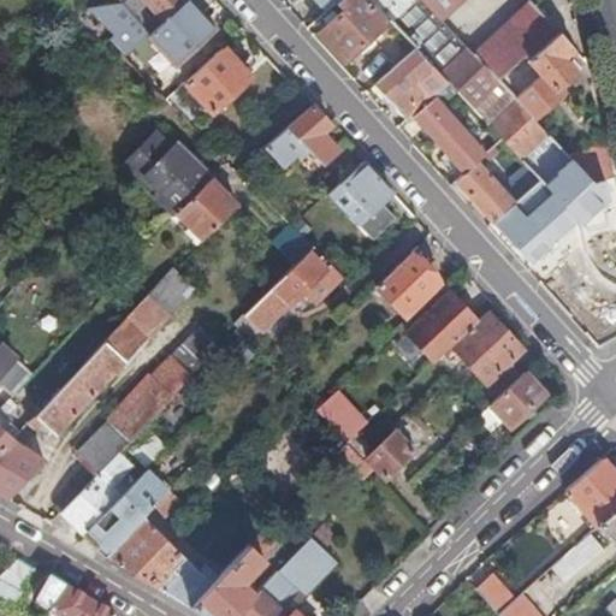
[(144,0),(164,21),(185,0),(144,0)]
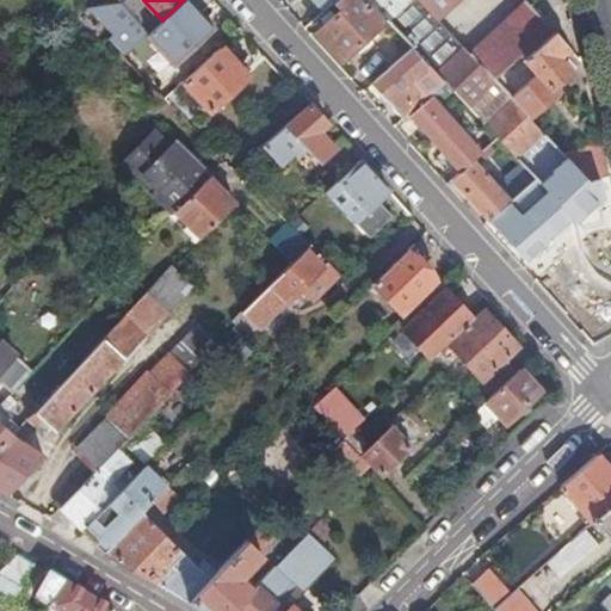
[(173,65),(213,28),(186,0),(184,0),(162,20),(146,36),(173,65)]
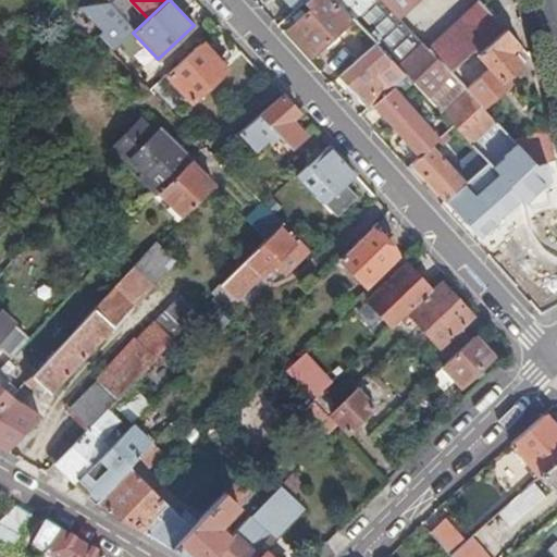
[(287,31),(310,56),(350,19),(342,8),(333,0),(307,0),(305,2),(310,10),(287,31)]
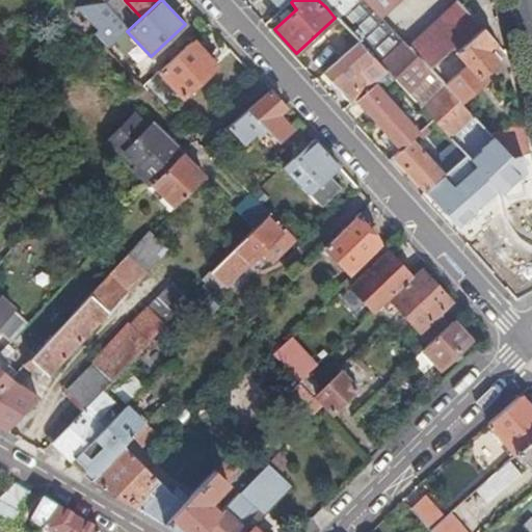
[(334,0),(326,7),(335,18),(357,42),(387,72),(399,84),(447,136),(471,114),(459,103),(428,70),(407,47),(379,17),(363,0),(334,0)]
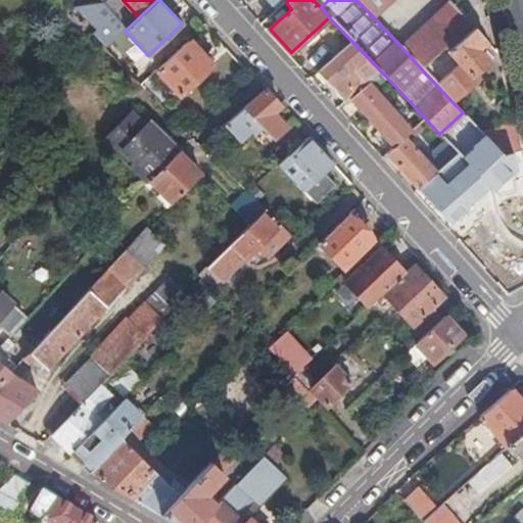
[(357,0),(373,16),(390,0),(357,0)]
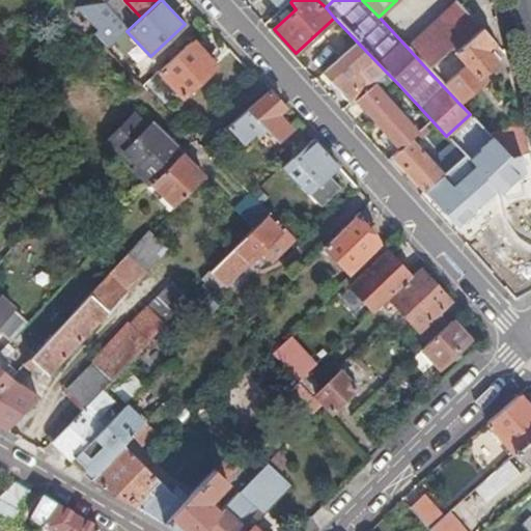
[(481,28),(456,1),(407,47),(427,70),(453,46),(456,50),(481,28)]
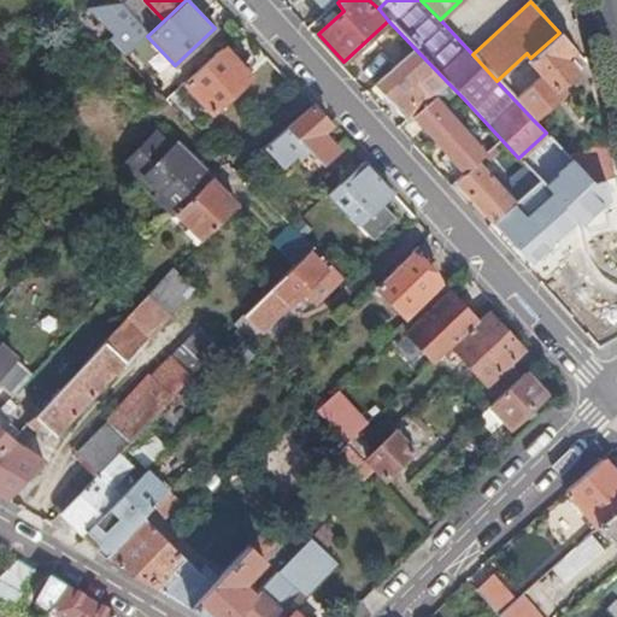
[(527,53),(497,81),(533,119),(560,94),(557,89),(575,71),(566,63),(577,53),(559,33),(530,58),(527,53)]
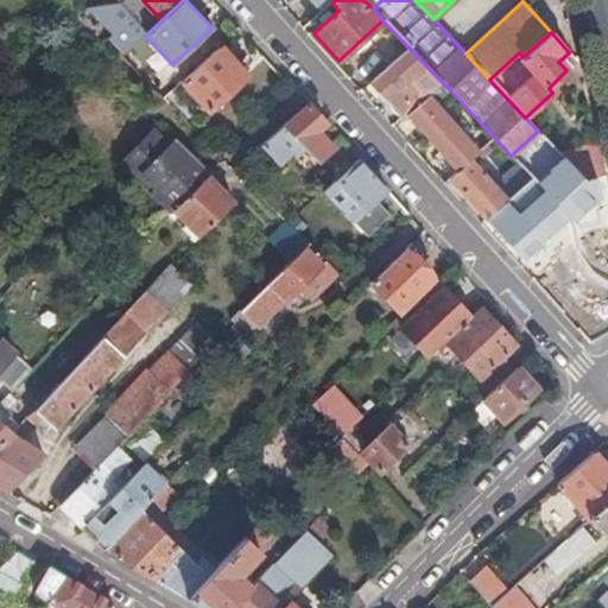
[(246,75),(220,46),(182,82),(209,112),(246,75)]
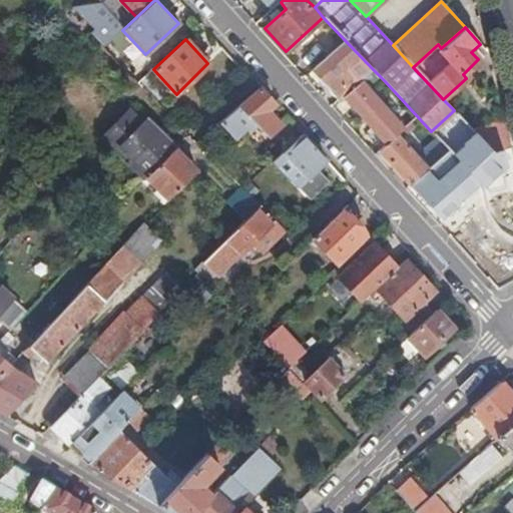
[(345,40),(312,70),(338,100),(343,96),(373,69),(345,40)]
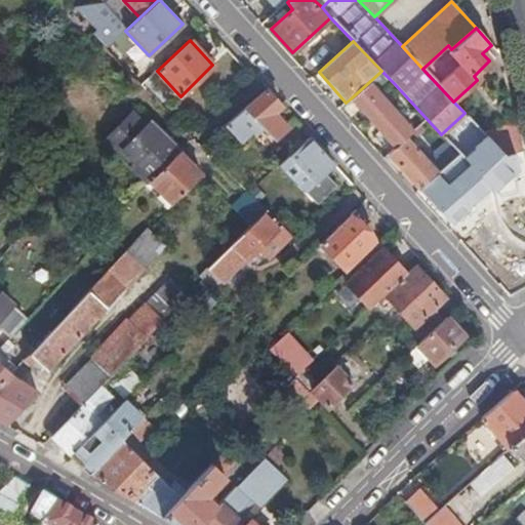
[(351,98),(380,130),(392,144),(395,148),(405,139),(412,131),(380,95),(394,83),(381,71),(351,98)]
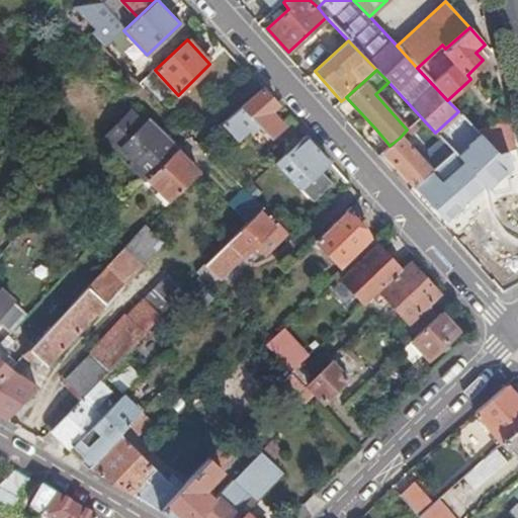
[(263,90),(241,108),(258,126),(269,138),(281,124),(270,112),(278,105),(263,90)]
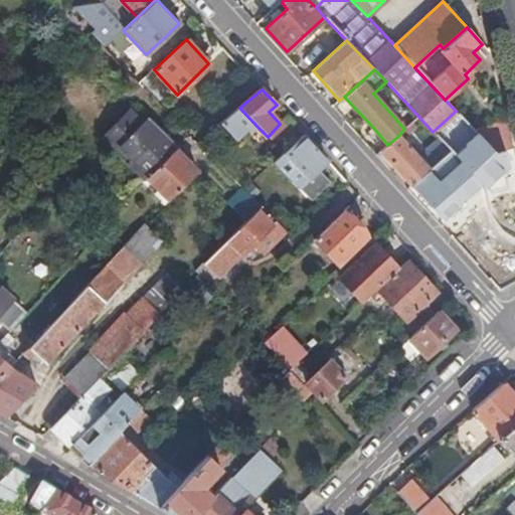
[(246,128),(250,132),(256,126),(239,108),(238,107),(220,123),(235,139),(246,128)]
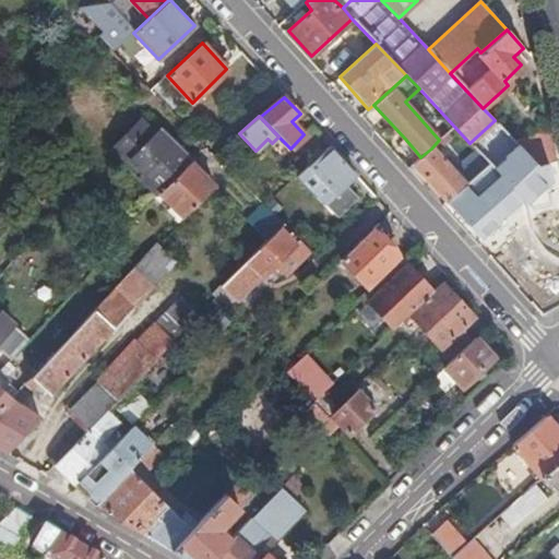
[(156,187),(153,190),(158,195),(159,193),(190,162),(159,130),(155,134),(141,120),(110,151),(126,165),(131,161),(156,187)]
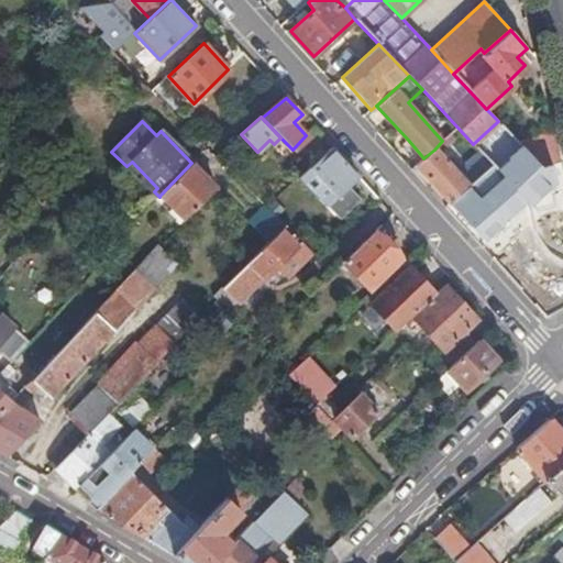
[(498,121),(473,144),(492,165),(497,170),(508,159),(507,157),(520,145),(518,142),(498,121)]
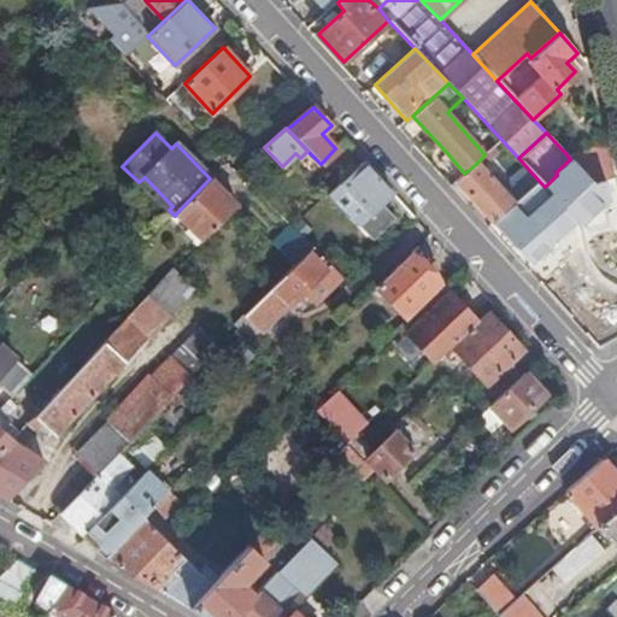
[(606,140),(568,156),(570,159),(592,182),(604,178),(616,176),(606,140)]
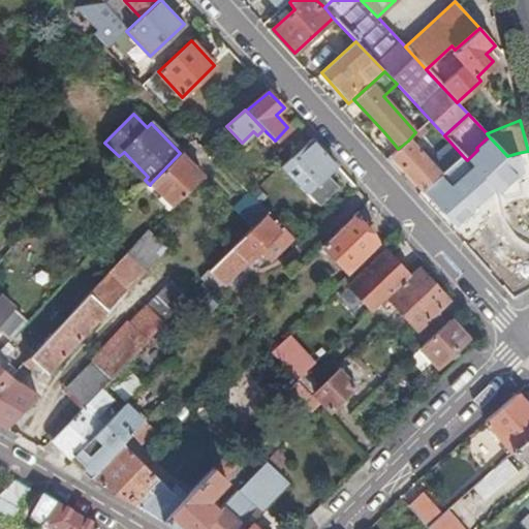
[(395,145),(383,131),(378,135),(390,149),(395,145)]
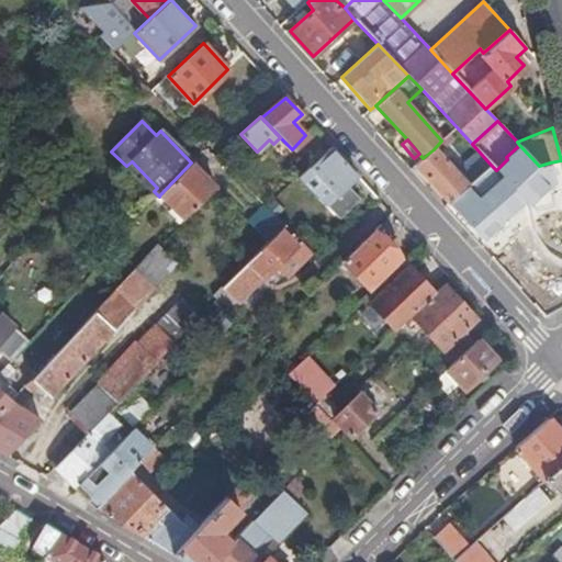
[(491,165),(471,181),(448,202),(482,239),(501,223),(498,222),(524,199),(528,204),(554,181),(550,163),(539,166),(519,145),(506,157),(507,159),(496,170),(491,165)]
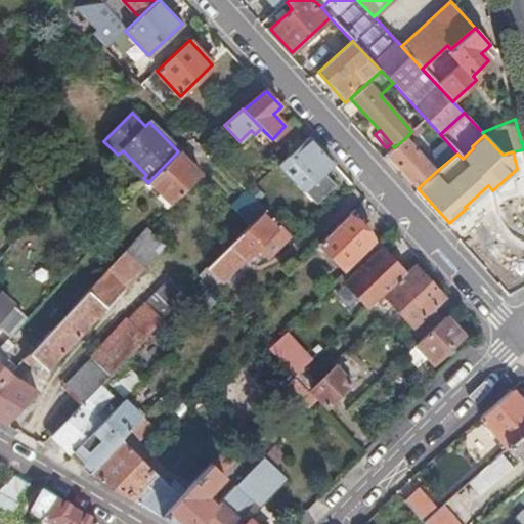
[(308,137),(288,156),(313,182),(323,172),(333,164),(308,137)]
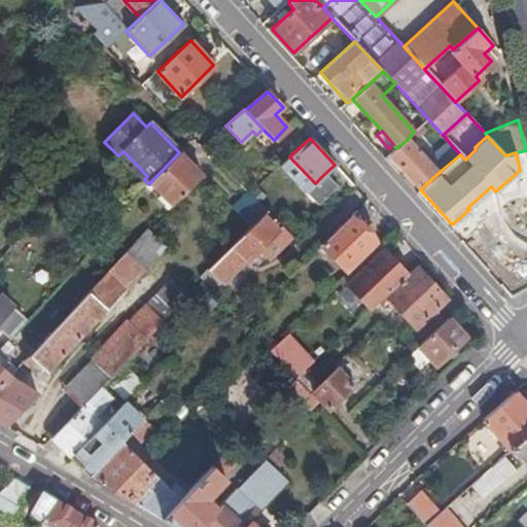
[(396,148),(389,154),(420,189),(442,170),(437,166),(433,170),(407,140),(396,148)]
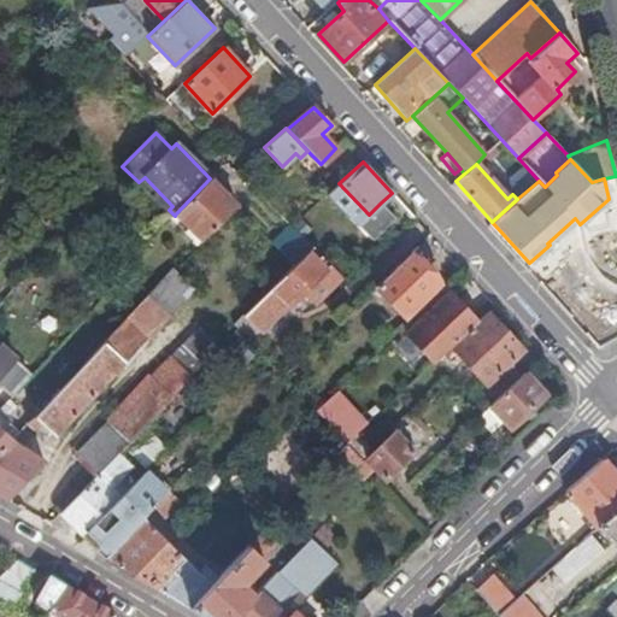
[(225,194),(210,178),(176,213),(203,240),(229,215),(218,203),(225,194)]
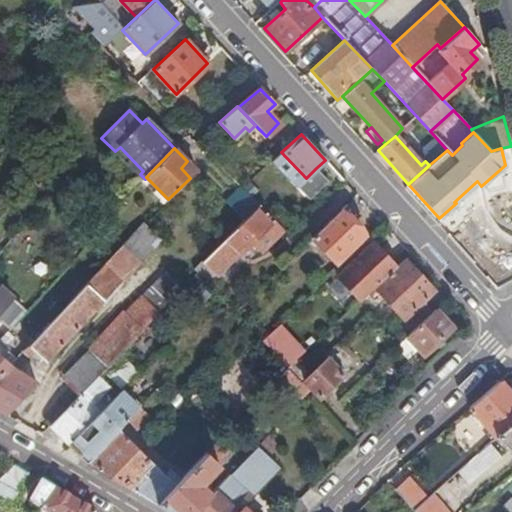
[(281,152),(272,160),(308,196),(316,188),(306,178),(281,152)]
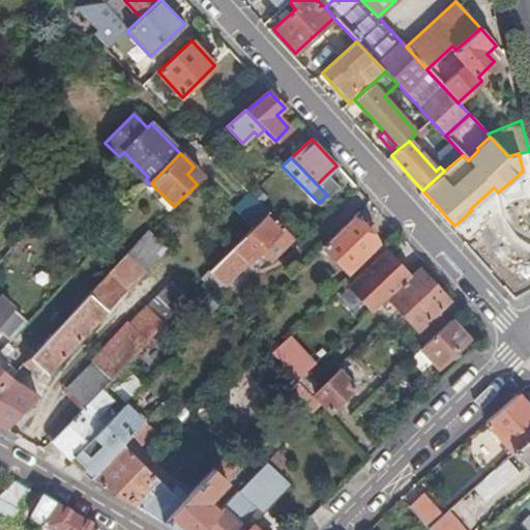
[(337,186),(327,174),(317,184),(327,195),(337,186)]
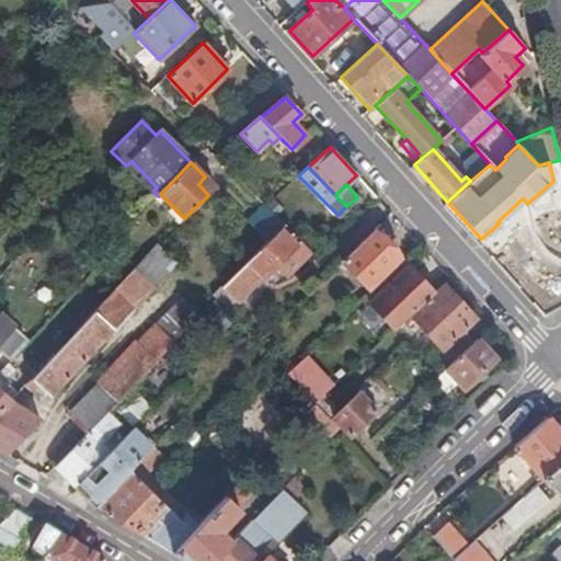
[(264,205),(248,220),(267,241),(284,225),(265,205),(264,205)]
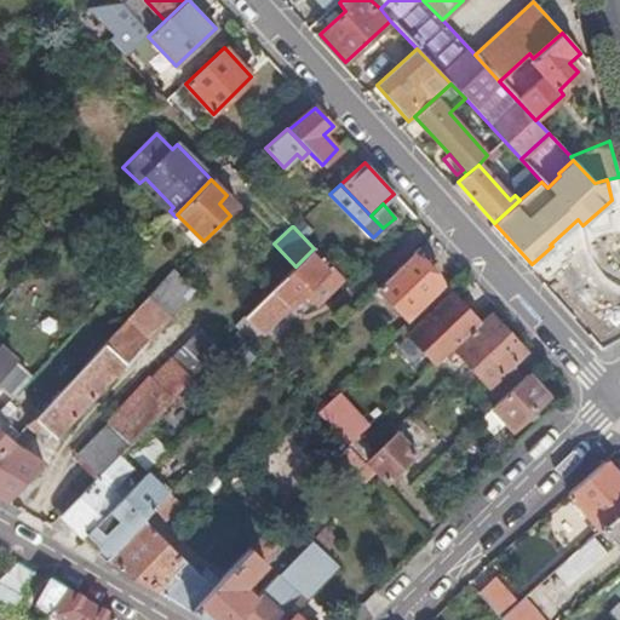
[(314,248),(296,267),(245,317),(260,334),(290,305),(291,308),(332,267),(314,248)]
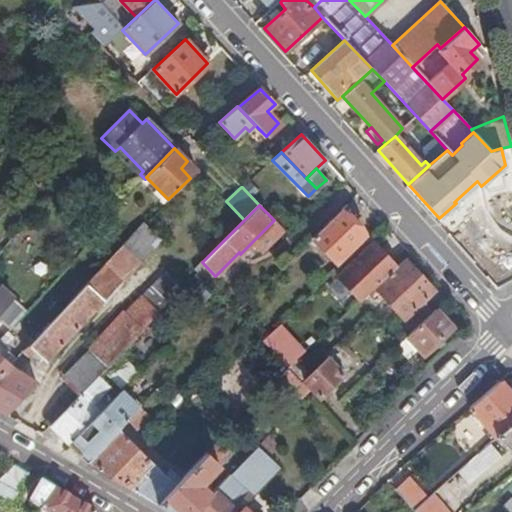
[(363,234),(340,210),(311,238),(334,262),(363,234)]
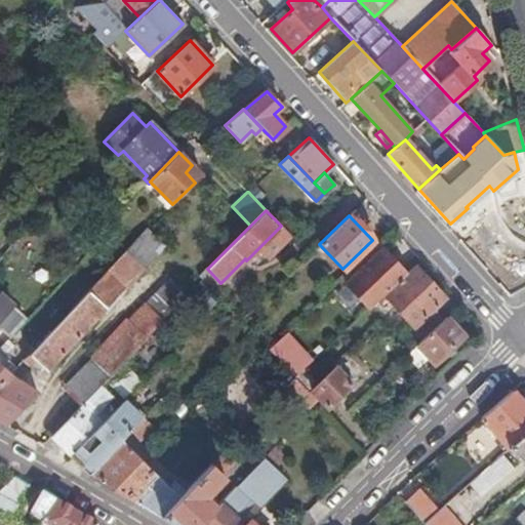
[(497,279),(518,260),(483,224),(463,242),(497,279)]
